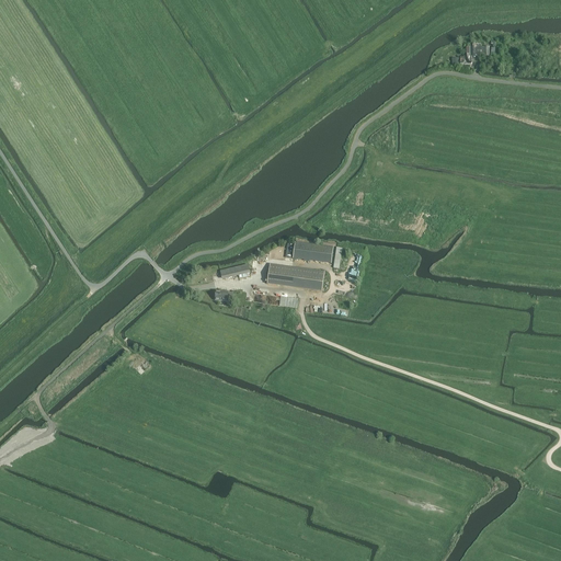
[(467,58),(460,59),(460,65),(471,65),(472,64),(472,57),(473,57),(474,56),(476,56),(476,57),(481,57),(483,57),(483,47),(481,47),(481,44),(473,44),(474,47),(473,47),(472,47),(469,47),(469,57),(467,57),(467,58)]
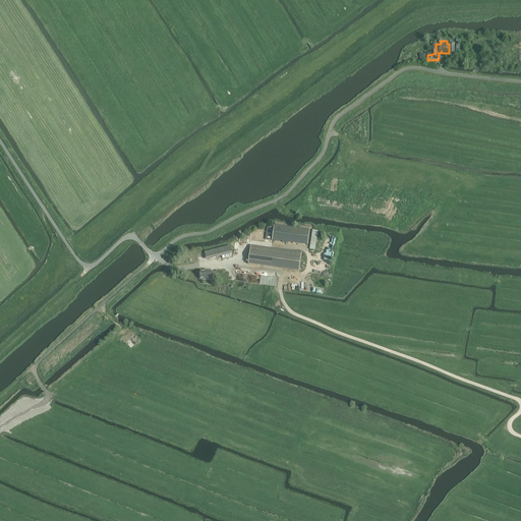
[(274,225),(272,240),(308,245),(310,230),(274,225)]
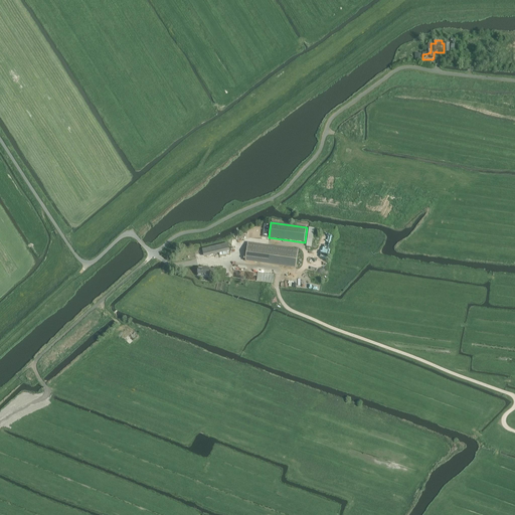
[(227,243),(202,249),(203,255),(228,249),(227,243)]
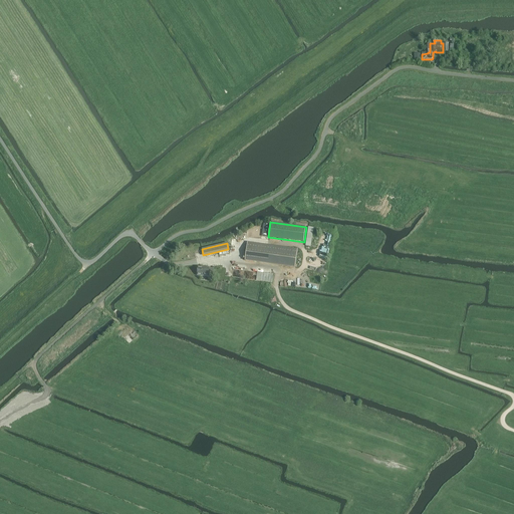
[(248,243),(245,260),(296,267),(299,250),(248,243)]
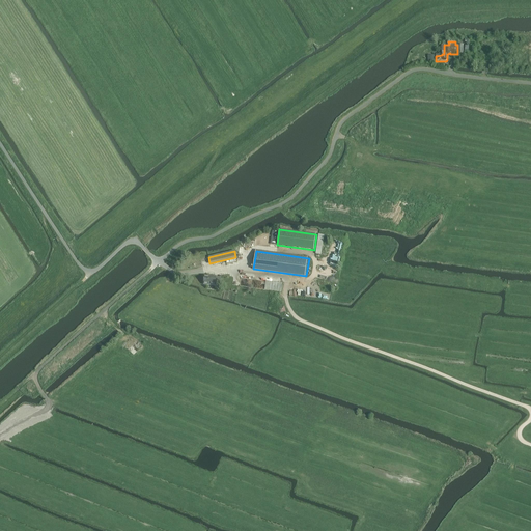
[(204,276),(203,285),(215,286),(216,277),(204,276)]
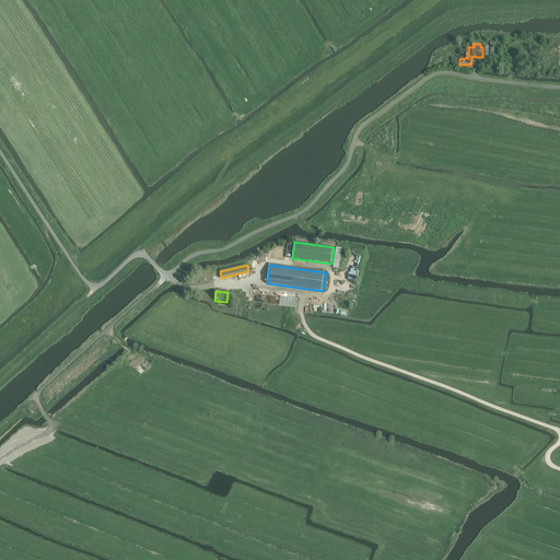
All buildings are outlined.
